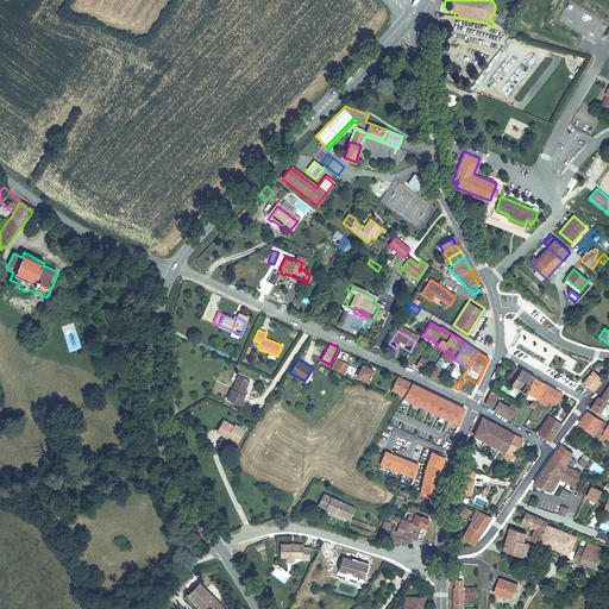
[(349,364),(337,358),(332,368),(345,374),(349,364)]
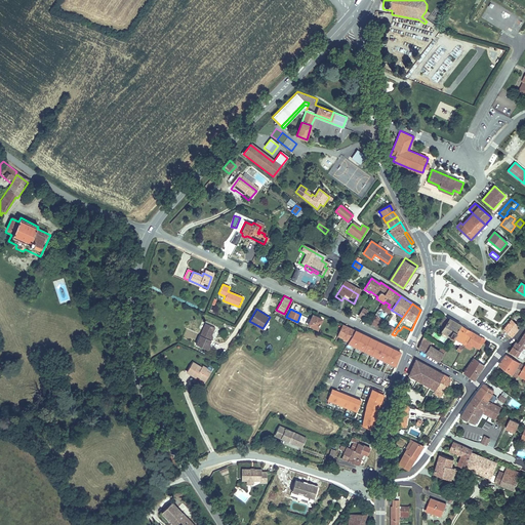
[(382,309),(378,315),(385,319),(389,312),(382,309)]
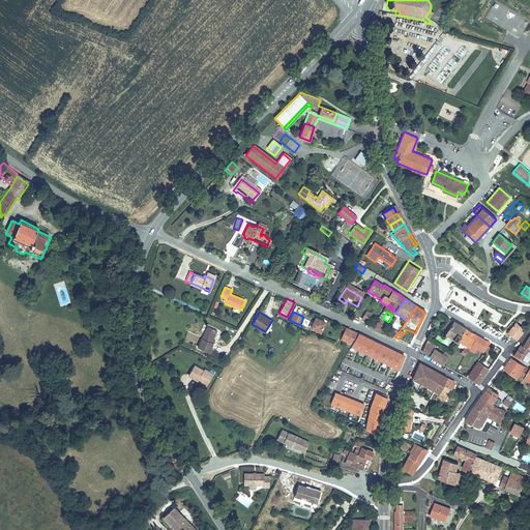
[(361,321),(365,323),(370,317),(366,314),(361,321)]
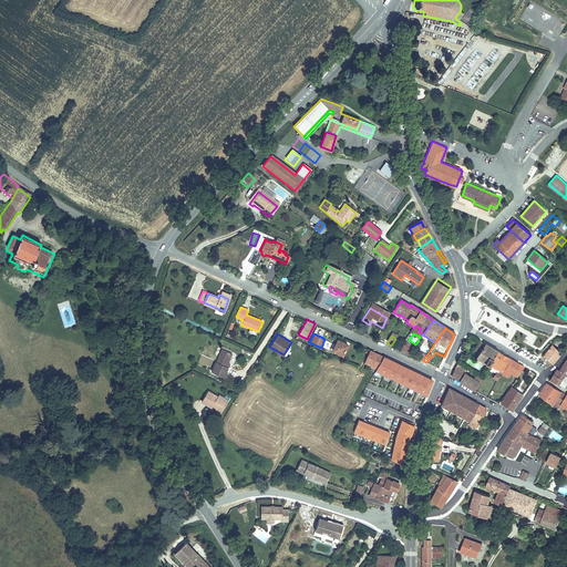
[(348,344),(338,340),(332,351),(343,356),(348,344)]
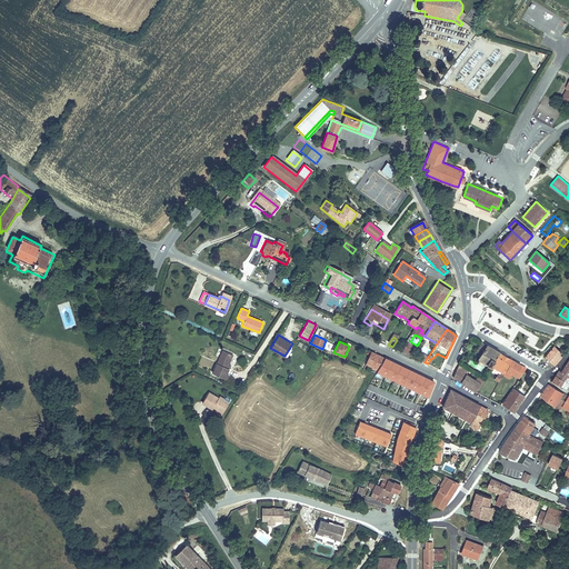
[(409,357),(415,349),(406,342),(400,351),(409,357)]
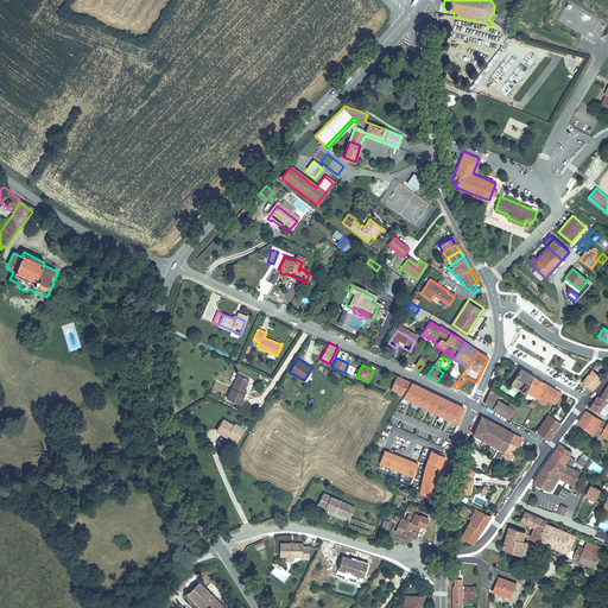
[(525,391),(533,379),(513,367),(507,375),(513,379),(511,382),(525,392),(525,391)]
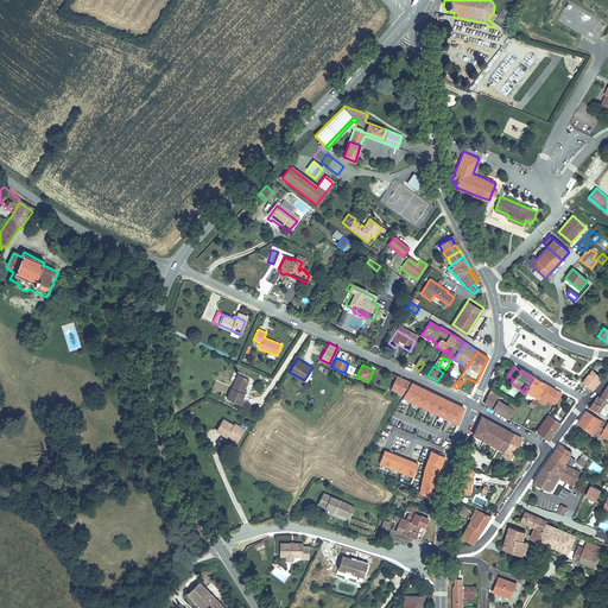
[(602,379),(591,371),(583,381),(594,390),(602,379)]
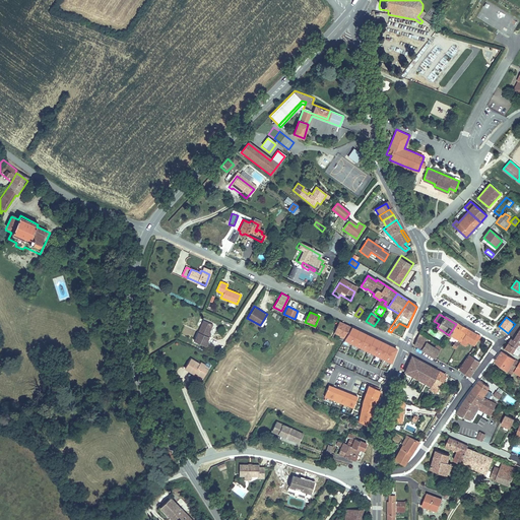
[(334,332),(345,337),(352,326),(339,320),(334,332)]
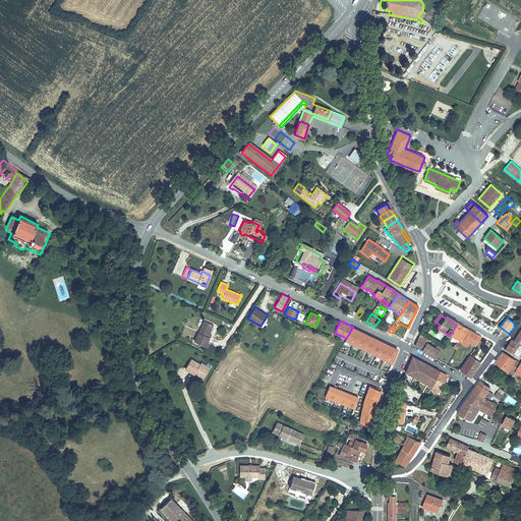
[(205,322),(194,343),(206,348),(210,339),(209,338),(210,335),(214,327),(205,322)]
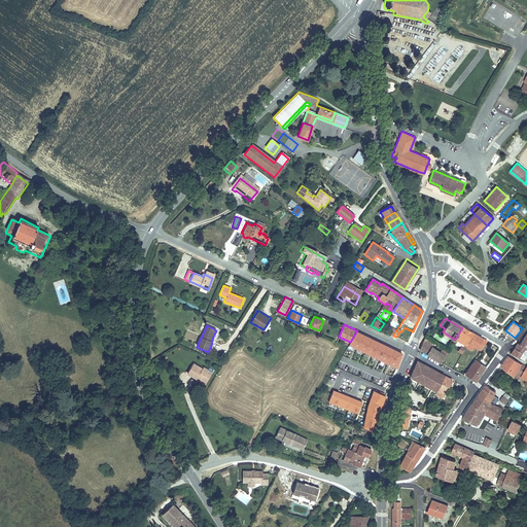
[(462,328),(455,339),(466,345),(472,334),(462,328)]
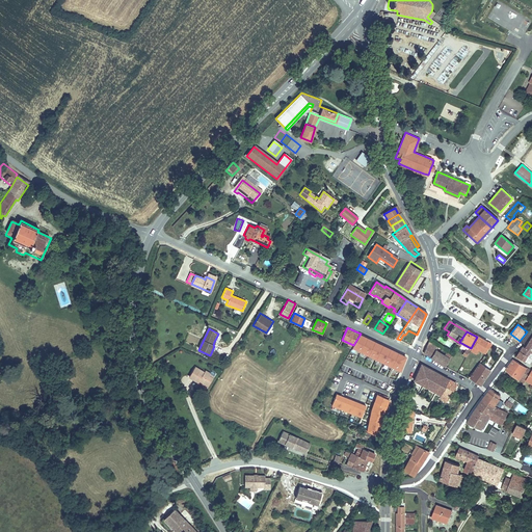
[(408,356),(361,334),(353,345),(353,346),(403,370),(408,356)]
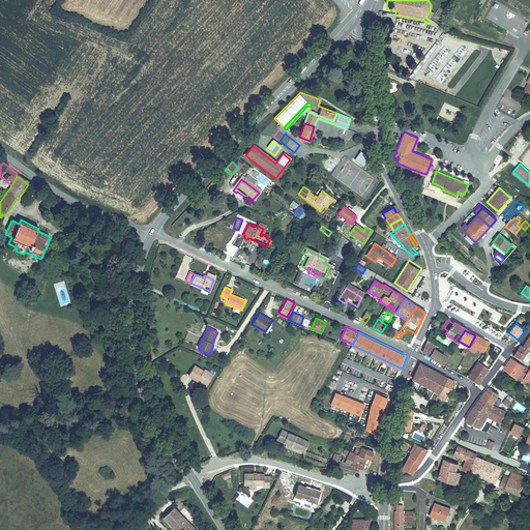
[(475,335),(469,347),(473,350),(475,346),(483,351),(489,344),(475,335)]
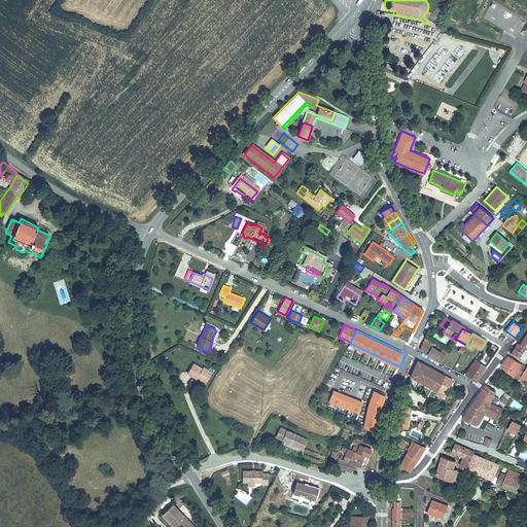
[(434,342),(425,337),(419,350),(426,354),(431,348),(434,342)]
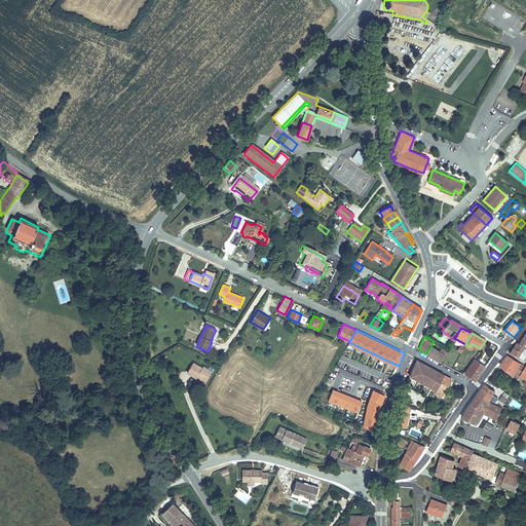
[(518,343),(515,347),(522,351),(519,357),(525,360),(525,347),(519,344),(518,343)]
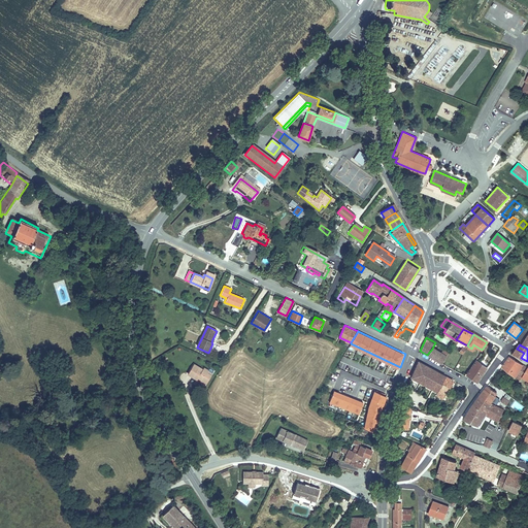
[(432,349),(427,355),(441,364),(446,356),(432,349)]
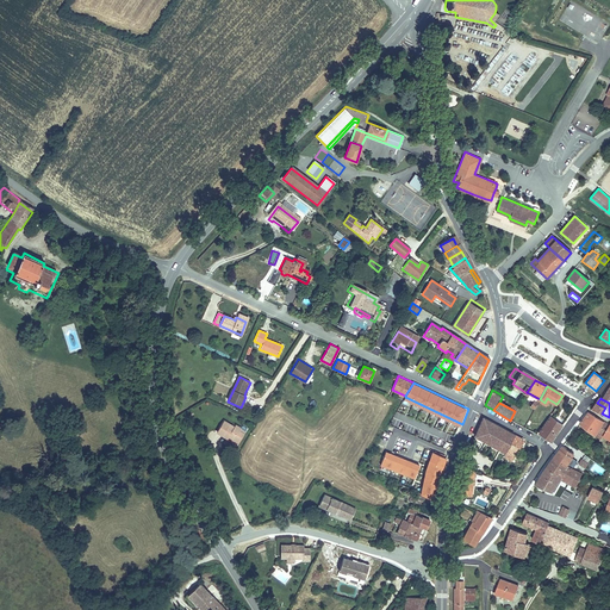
[(605,408),(597,403),(592,410),(602,414),(605,408)]
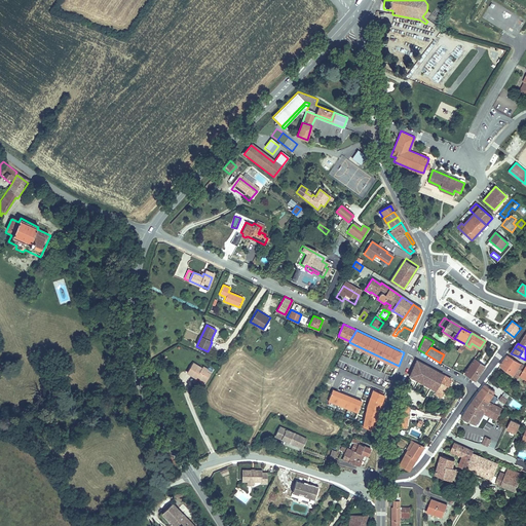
[(524,368),(506,357),(499,365),(513,376),(515,373),(518,375),(525,379),(525,366),(524,368)]
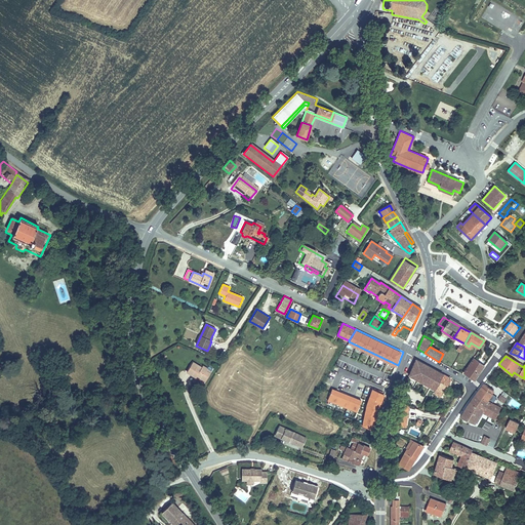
[(483,366),(472,359),(463,372),(474,379),(483,366)]
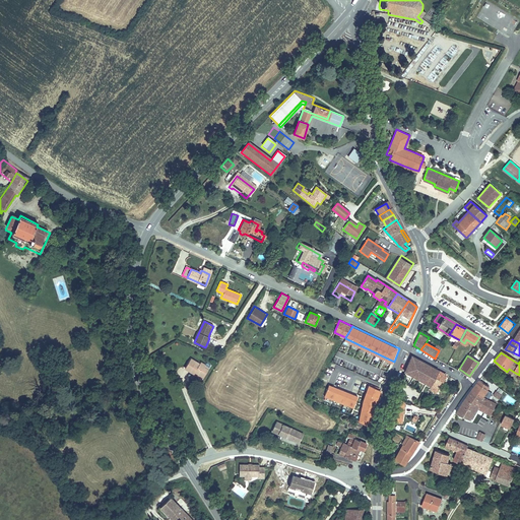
[(201,363),(192,356),(186,367),(195,373),(196,371),(204,376),(212,365),(207,362),(206,363),(202,361),(201,363)]
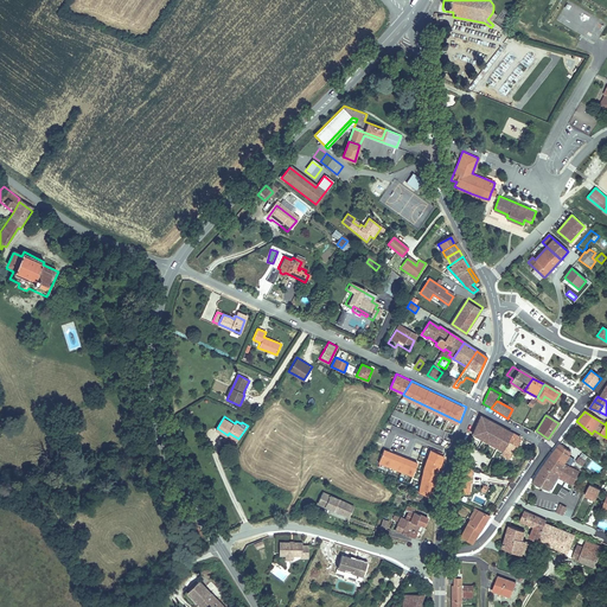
[(512,434),(479,416),(472,435),(490,443),(494,434),(500,438),(496,447),(504,452),(512,434)]
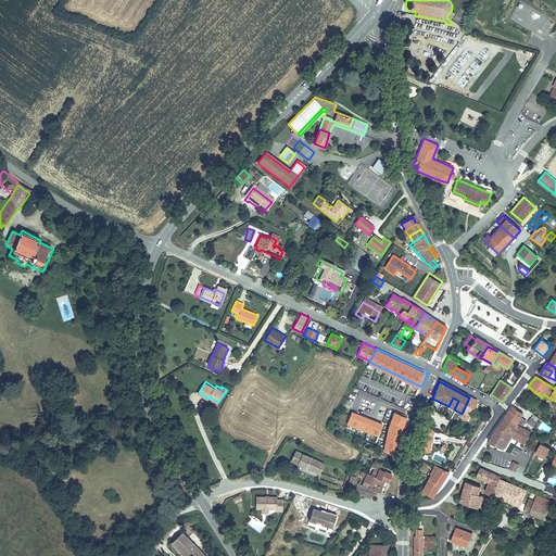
[(458,401),(453,397),(449,406),(454,409),(458,401)]
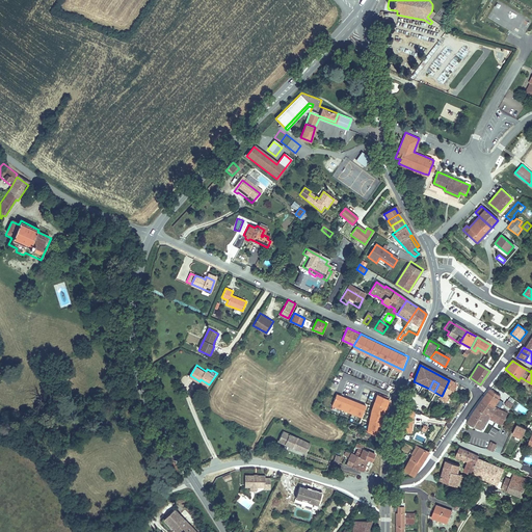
[(449,380),(442,396),(440,400),(445,403),(454,383),(449,380)]
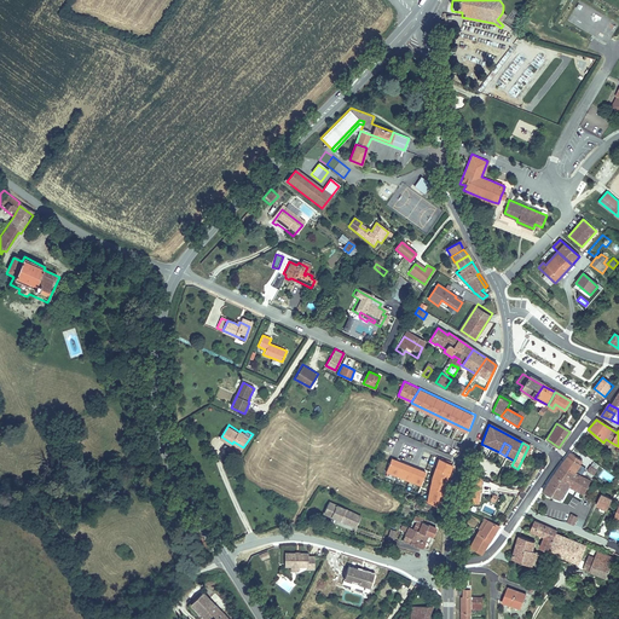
[(571,452),(561,466),(576,473),(580,464),(579,463),(582,461),(571,452)]
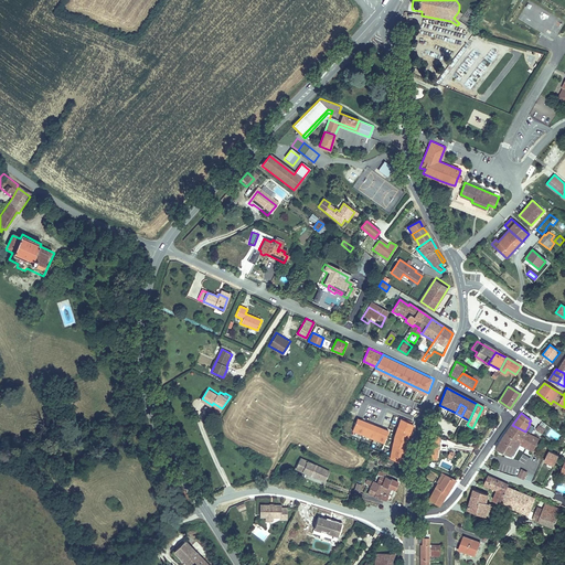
[(388,429),(358,417),(353,430),(384,443),(388,429)]
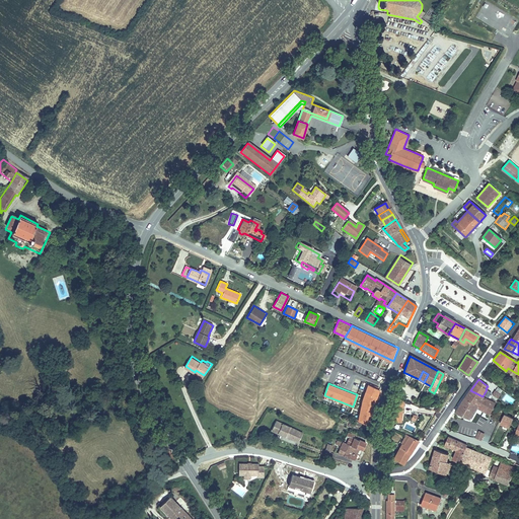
[(359,419),(370,424),(373,410),(377,395),(380,388),(368,384),(366,391),(362,405),(359,419)]
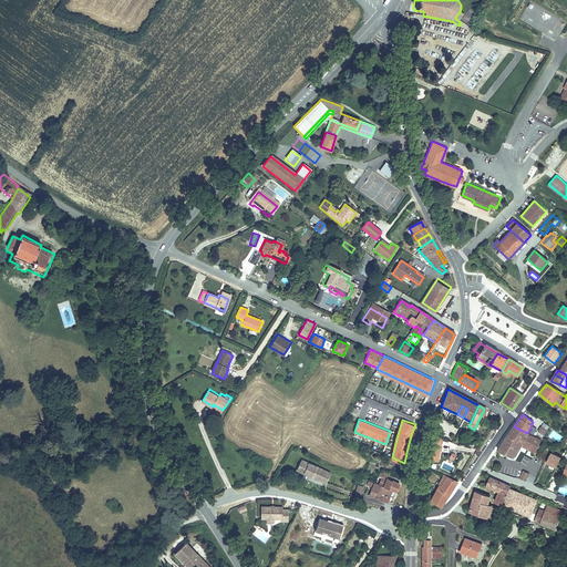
[(437,429),(454,435),(459,426),(442,420),(437,429)]
